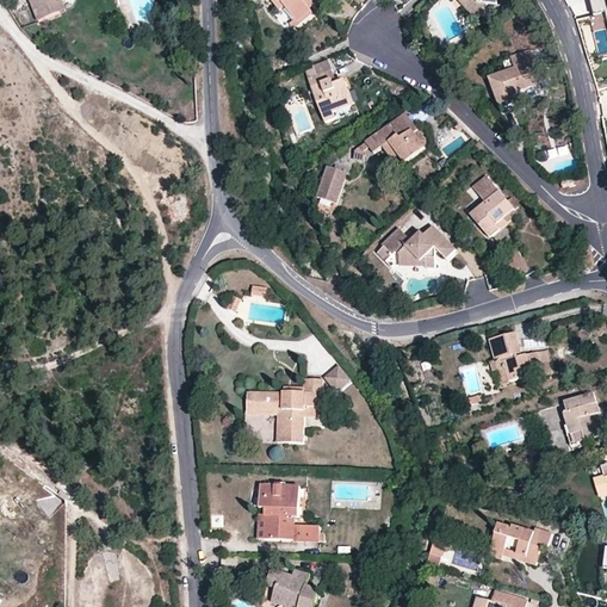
[(26,0),(35,19),(55,10),(50,0),(26,0)]
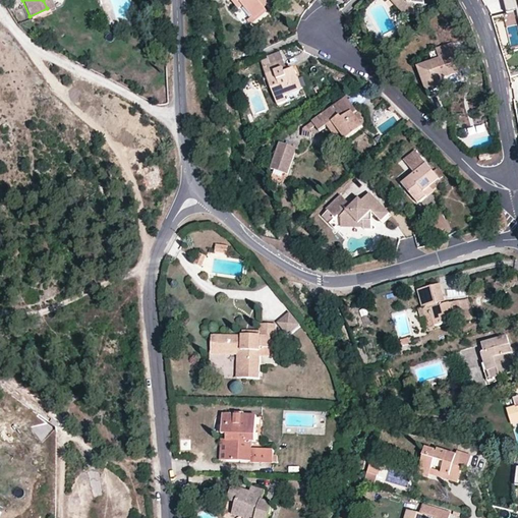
[(43,0),(47,8),(53,6),(50,0),(43,0)]
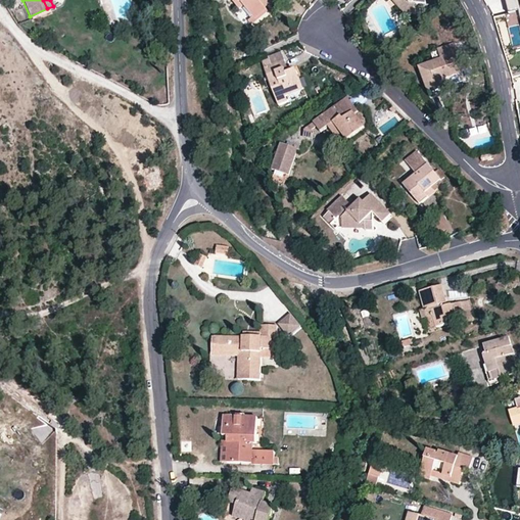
[(233,0),(238,6),(242,3),(252,15),(253,15),(265,6),(263,5),(261,2),(263,0),(233,0)]
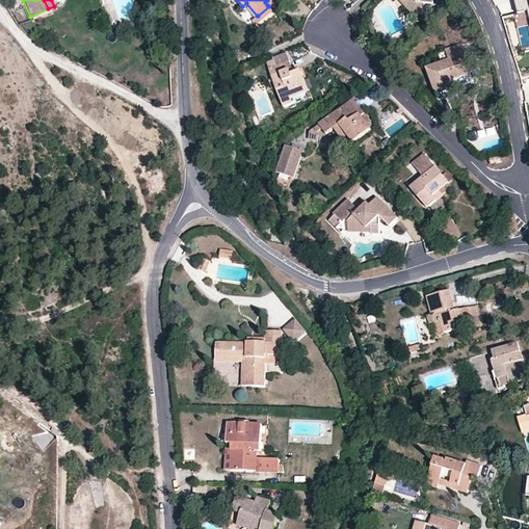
[(421,12),(422,1),(416,1),(415,0),(401,0),(413,12),(421,12)]
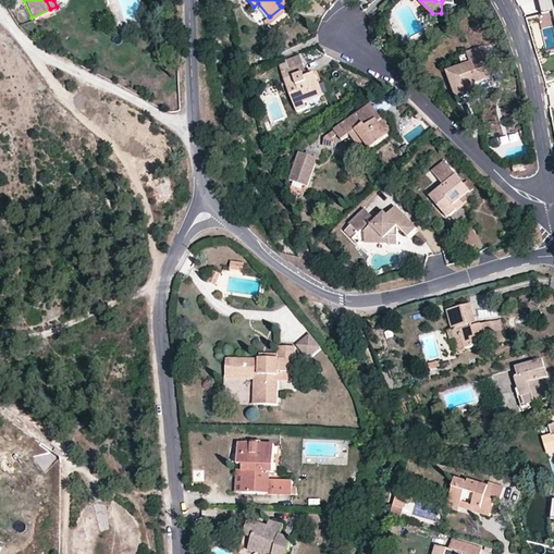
[(537,0),(540,12),(551,9),(553,22),(553,0),(537,0)]
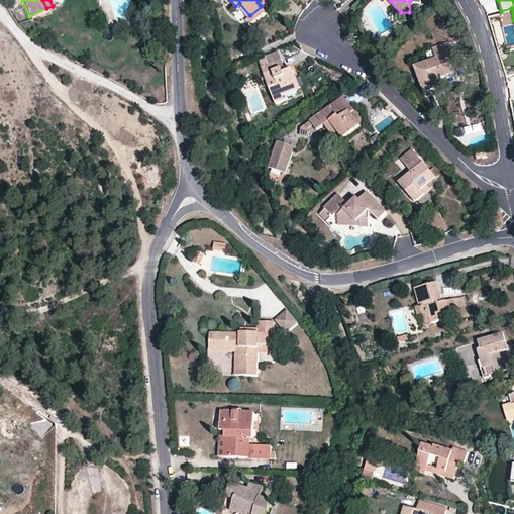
[(264,8),(262,6),(250,15),(249,15),(245,18),(247,21),(264,8)]
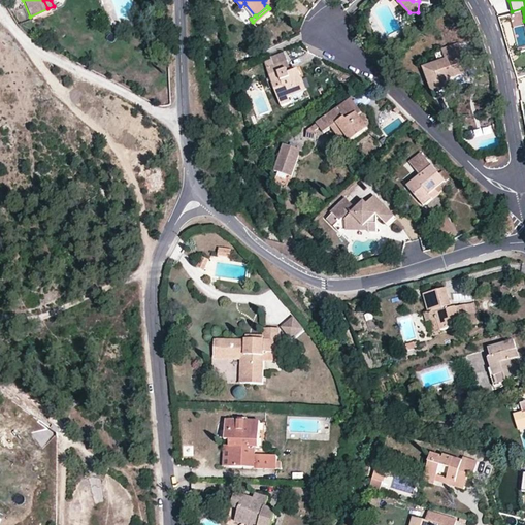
[(444,57),(422,65),(431,92),(449,85),(446,75),(470,66),(464,48),(459,51),(456,41),(440,47),(444,57)]
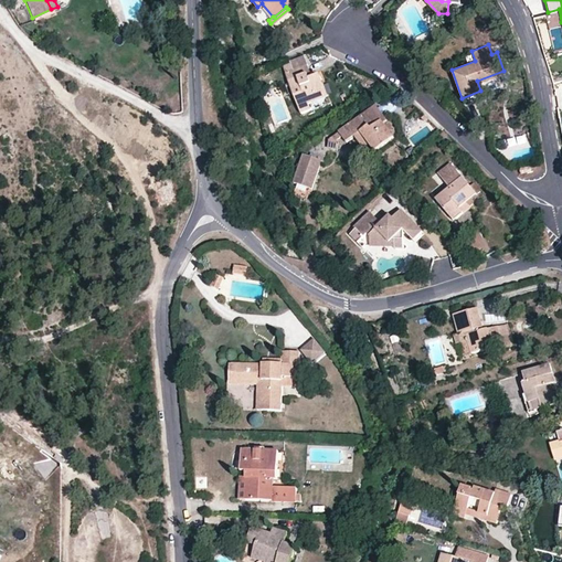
[(287,59),(290,69),(284,71),(299,110),(309,107),(308,105),(306,101),(326,94),(319,75),(316,76),(315,74),(310,75),(306,77),(300,64),(305,62),(301,53),(287,59)]
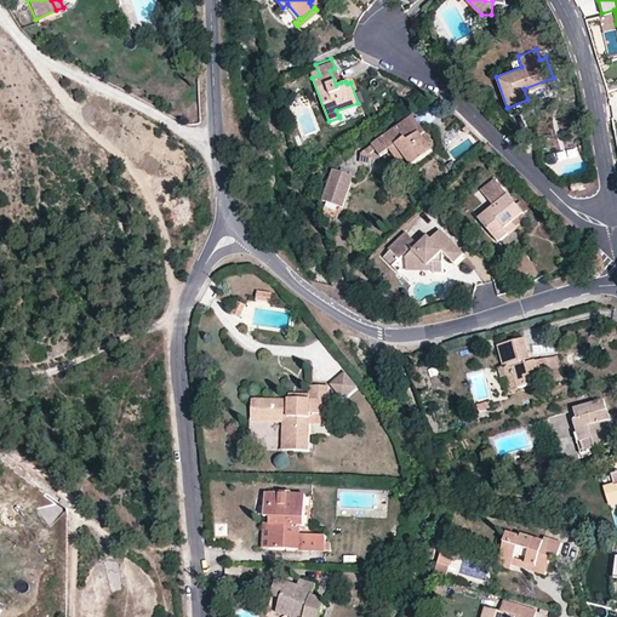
[(335,68),(330,70),(336,85),(341,83),(335,68)]
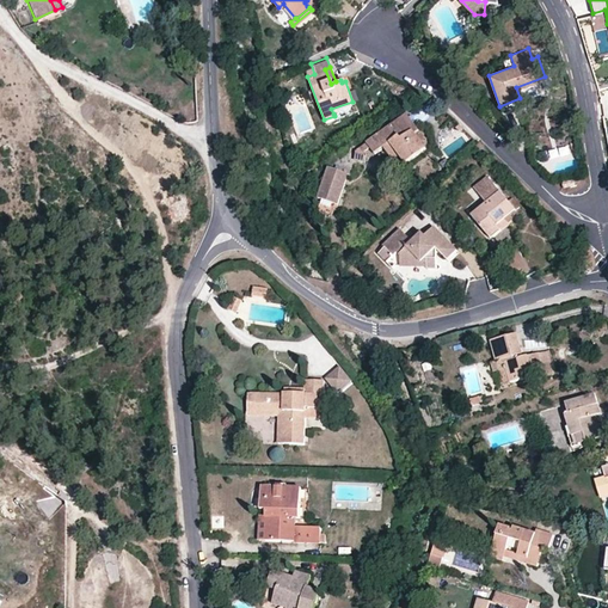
[(354,105),(352,102),(331,109),(333,114),(354,105)]
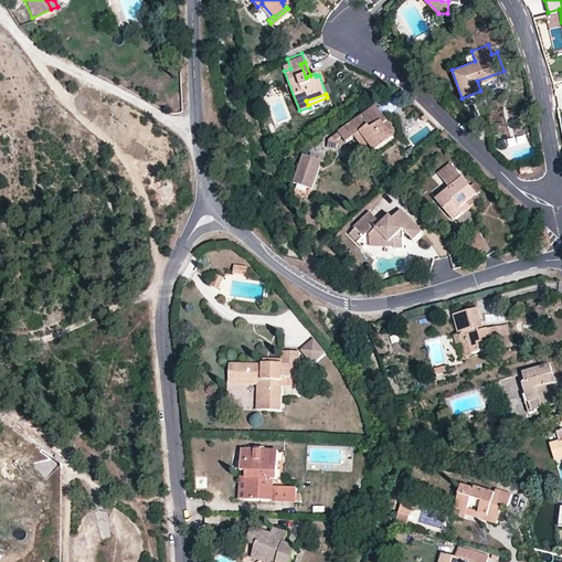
[(345,139),(352,134),(358,129),(368,142),(372,149),(391,135),(381,122),(375,115),(380,112),(373,103),(327,137),(326,146),(335,148),(336,139),(335,139),(340,135),(345,139)]
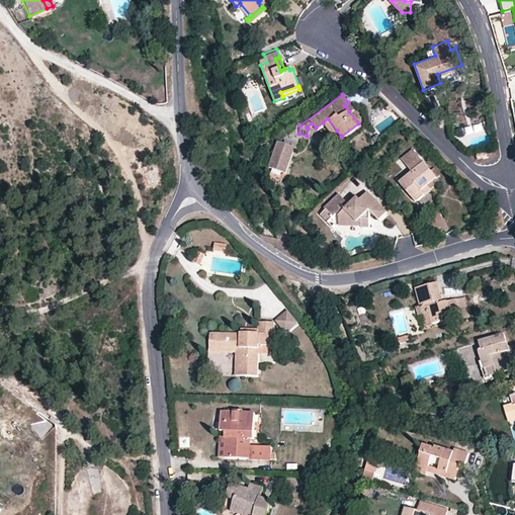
[(353,108),(348,102),(344,105),(349,111),(353,108)]
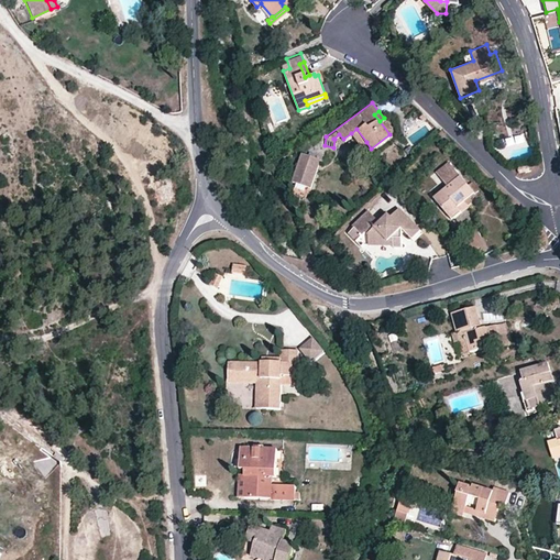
[(361,145),(366,142),(357,129),(351,133),(361,145)]
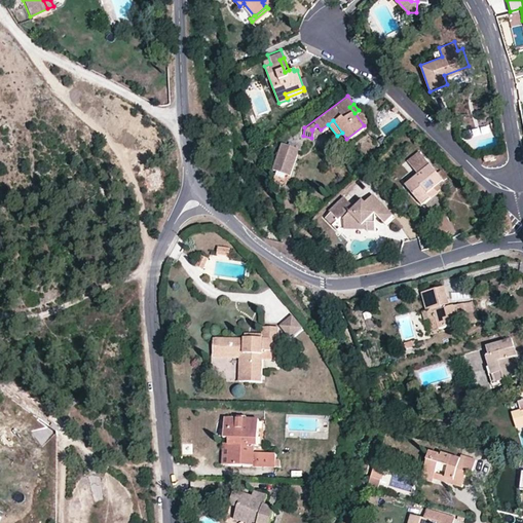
[(296,147),(281,141),(270,166),(286,173),(296,147)]
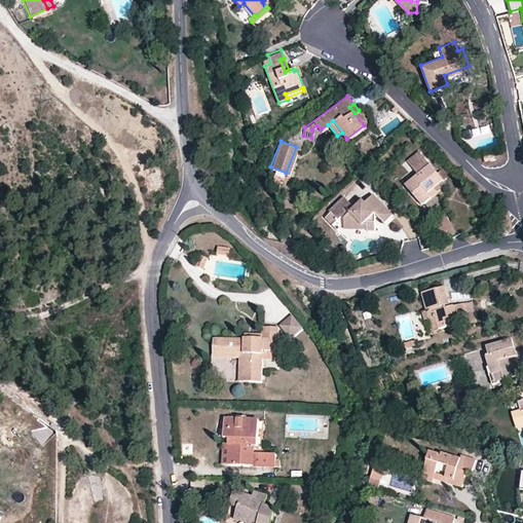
[(404,183),(420,202),(427,197),(423,193),(432,186),(441,178),(435,170),(415,148),(404,157),(416,172),(404,183)]
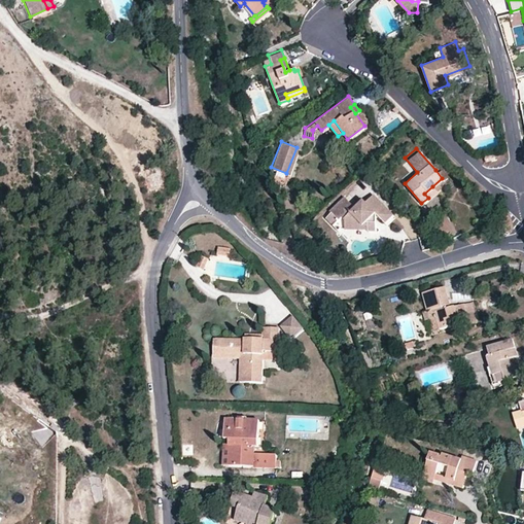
[(495,155),(492,149),(483,153),(485,160),(495,155)]
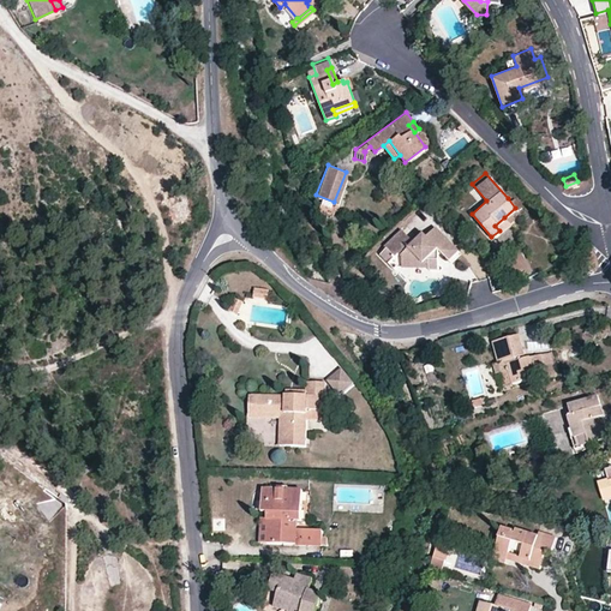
[(508,198),(515,208),(520,204),(513,195),(508,198)]
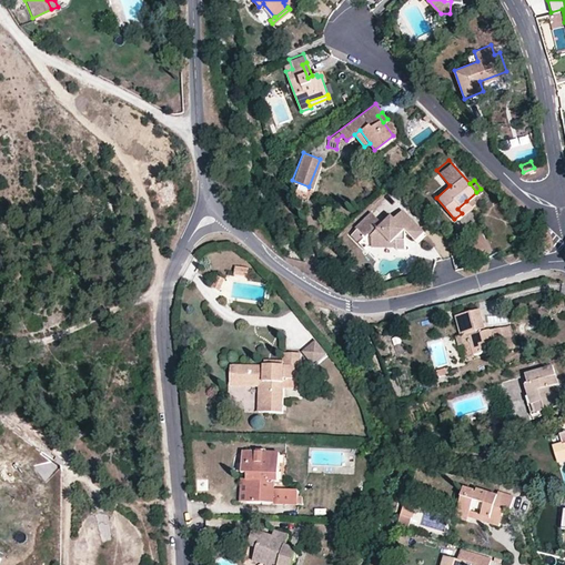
[(457,209),(462,213),(471,205),(466,201),(457,209)]
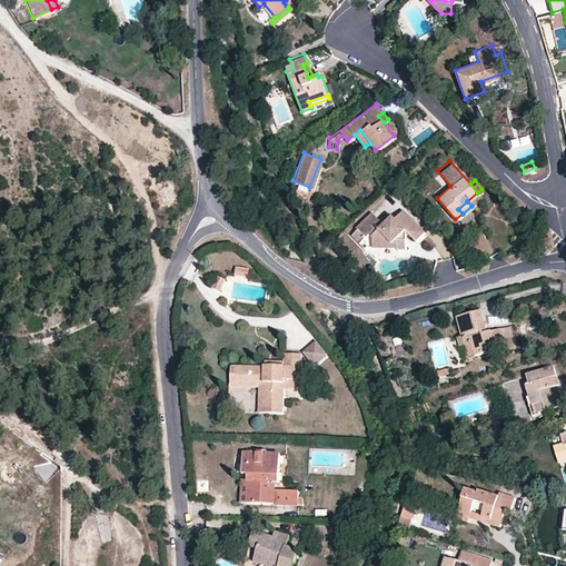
[(384,220),(381,218),(379,220),(369,210),(354,226),(356,227),(350,234),(358,241),(367,232),(370,236),(370,241),(395,241),(395,246),(395,247),(396,248),(405,248),(405,238),(399,232),(404,228),(414,238),(423,230),(401,208),(393,217),(390,215),(384,220)]
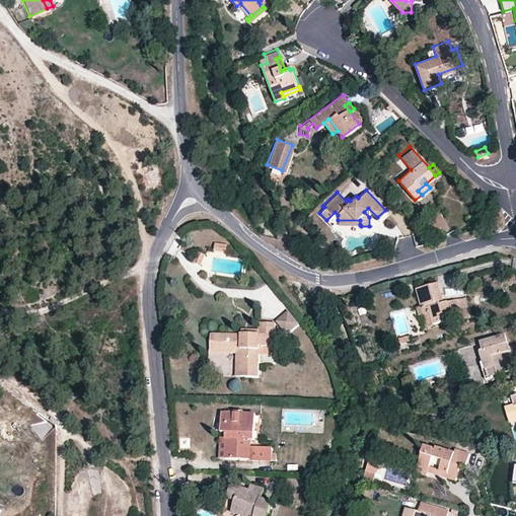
[(225,243),(213,241),(212,248),(224,250),(225,243)]
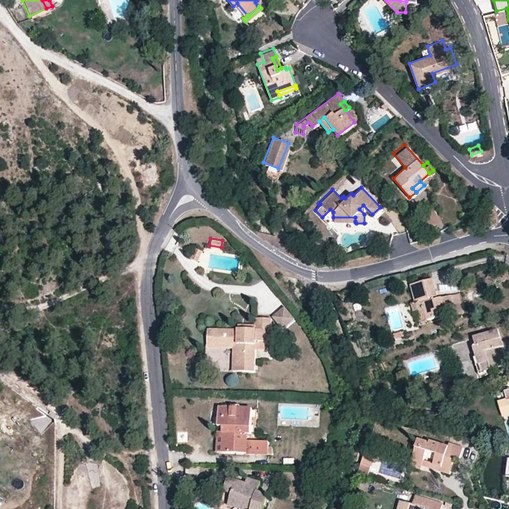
[(201,250),(193,247),(189,256),(196,259),(201,250)]
